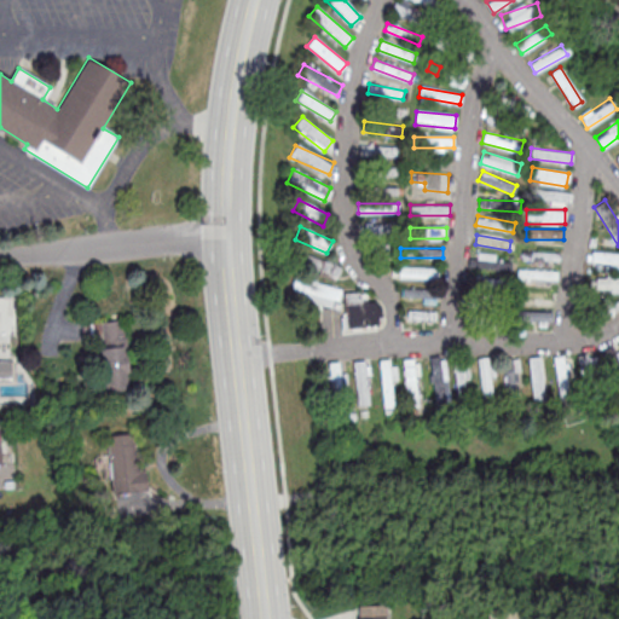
[(521,264),(560,264),(560,252),(521,252),(521,264)]
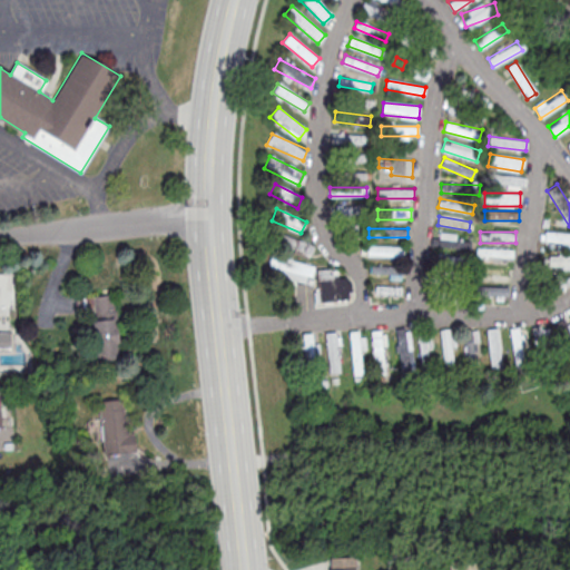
[(543,242),(556,242),(556,251),(569,249),(569,232),(543,233),(543,242)]
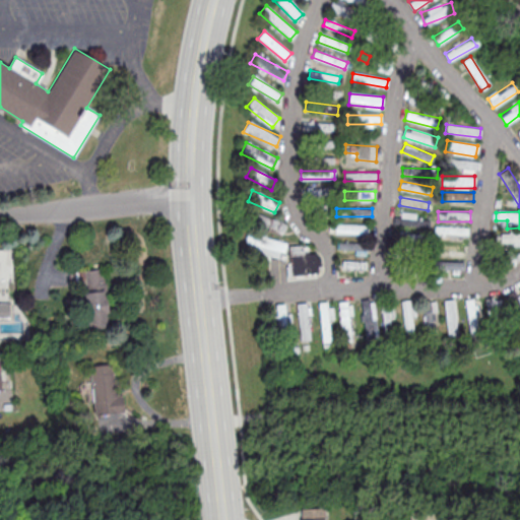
[(250,223),(282,236),(286,224),(254,212),(250,223)]
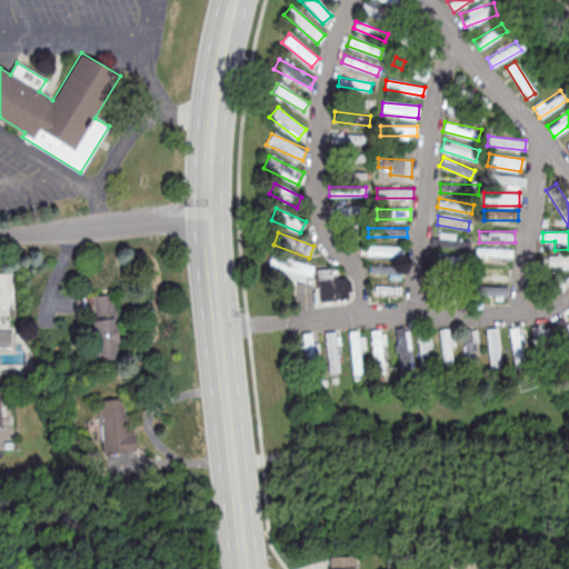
[(431,246),(469,248),(470,236),(432,233),(431,246)]
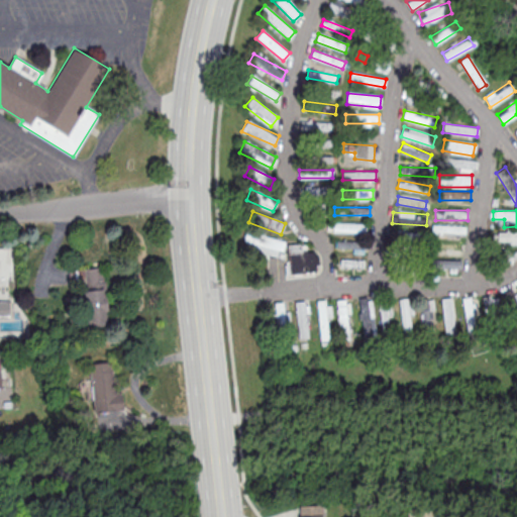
[(367,232),(367,223),(332,223),(332,232),(367,232)]
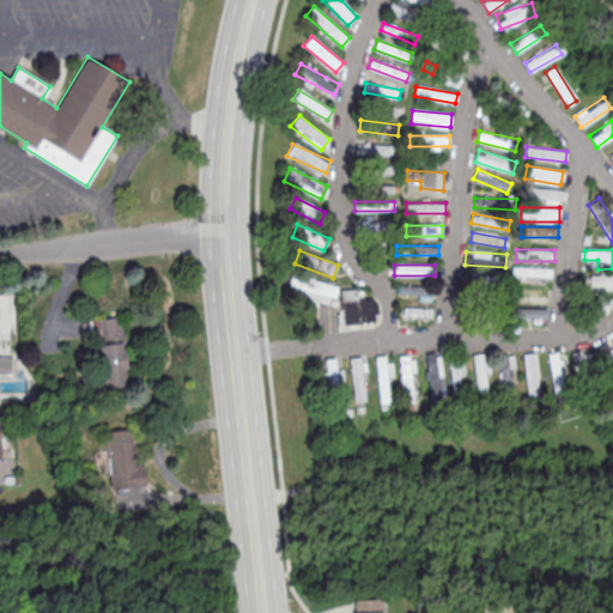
[(552,267),(513,267),(513,277),(552,277),(552,267)]
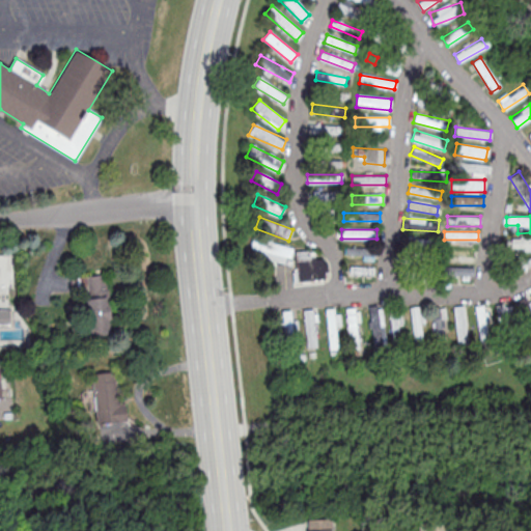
[(509,251),(530,250),(530,238),(509,238),(509,251)]
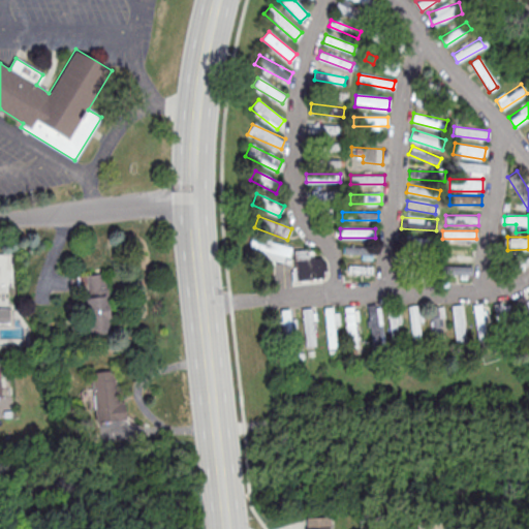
[(249,249),(262,251),(261,258),(288,262),(291,245),(251,239),(249,249)]
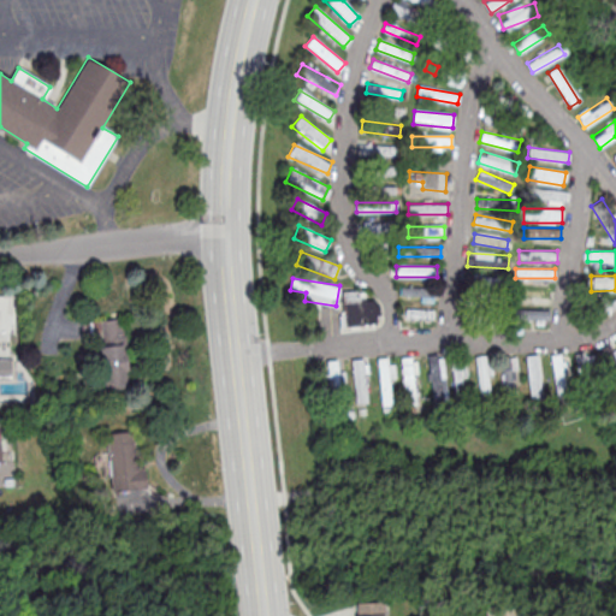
[(434,288),(401,288),(401,300),(434,300),(434,288)]
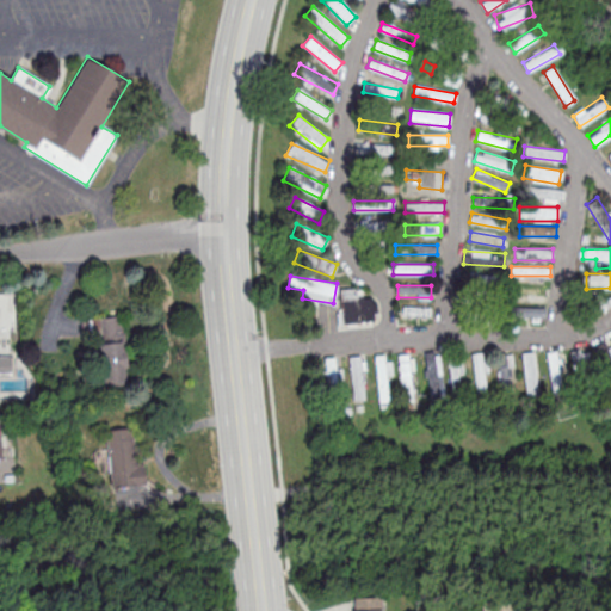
[(513,302),(547,302),(547,288),(513,288),(513,302)]
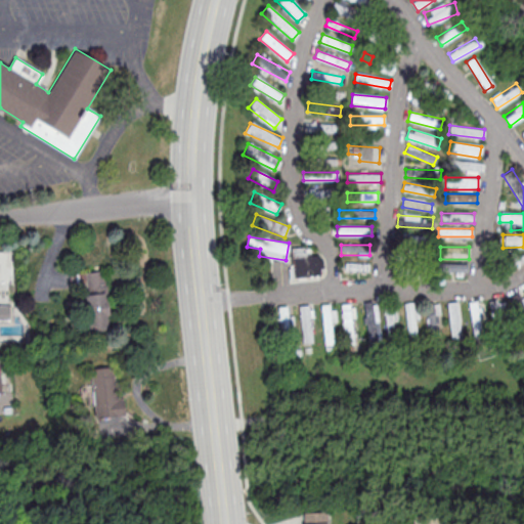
[(319,255),(309,256),(309,248),(290,249),(292,278),(320,276),(319,255)]
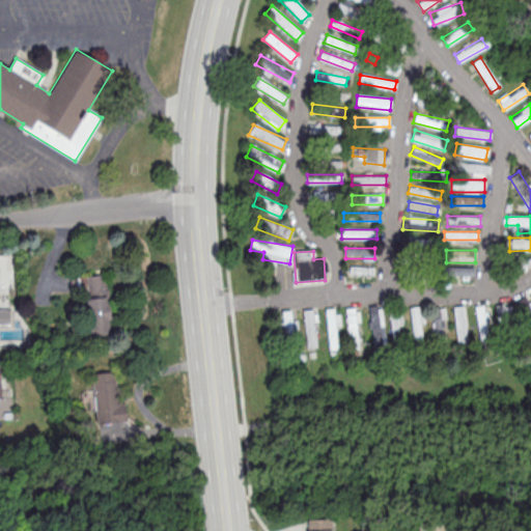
[(530,268),(530,258),(505,259),(505,268),(530,268)]
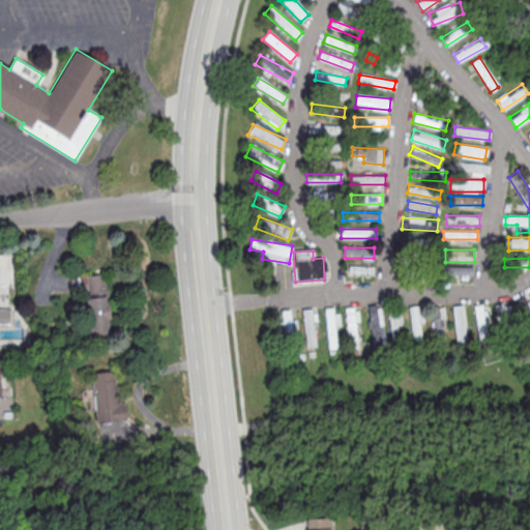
[(348,274),(373,274),(373,265),(348,265),(348,274)]
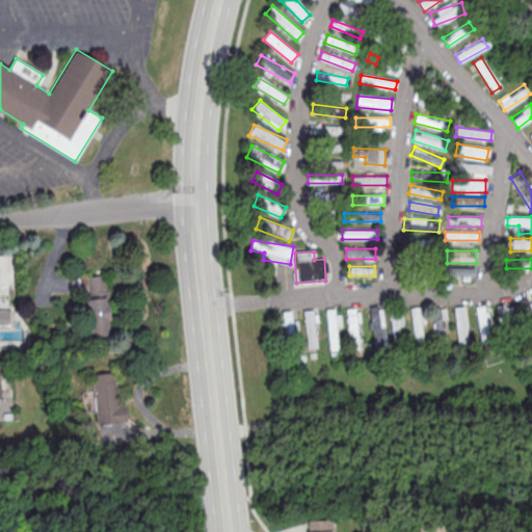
[(475,267),(441,267),(441,277),(475,277),(475,267)]
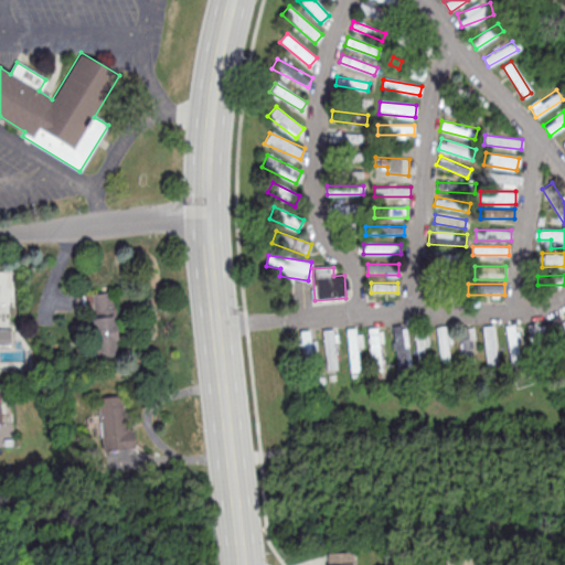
[(115,292),(78,295),(80,309),(92,308),(95,359),(119,358),(115,292)]
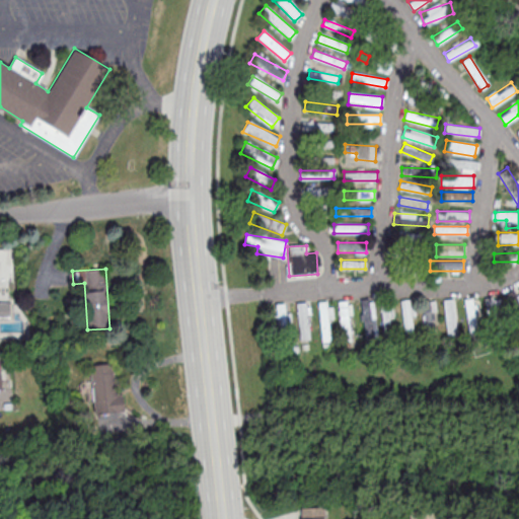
[(505,293),(518,327),(518,326),(518,301),(514,290),(505,293)]
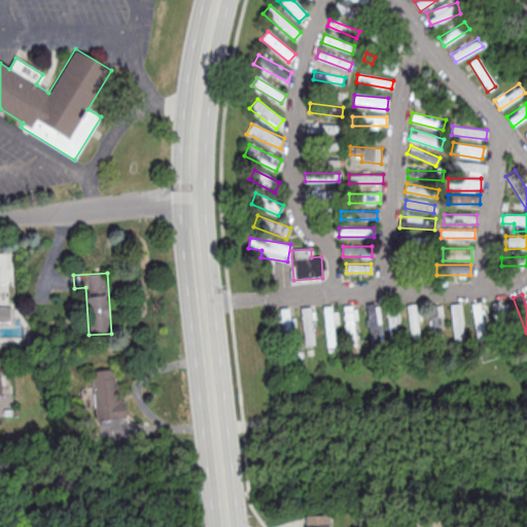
[(495,334),(507,334),(507,301),(495,301),(495,334)]
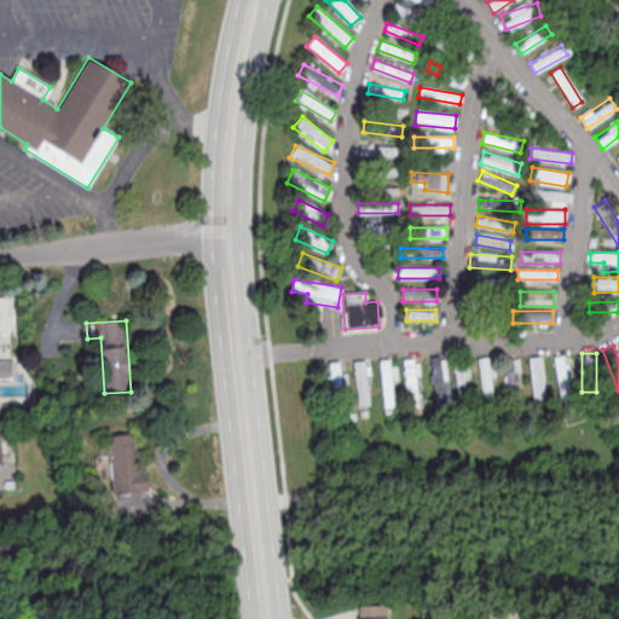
[(447,403),(446,356),(431,356),(432,404),(447,403)]
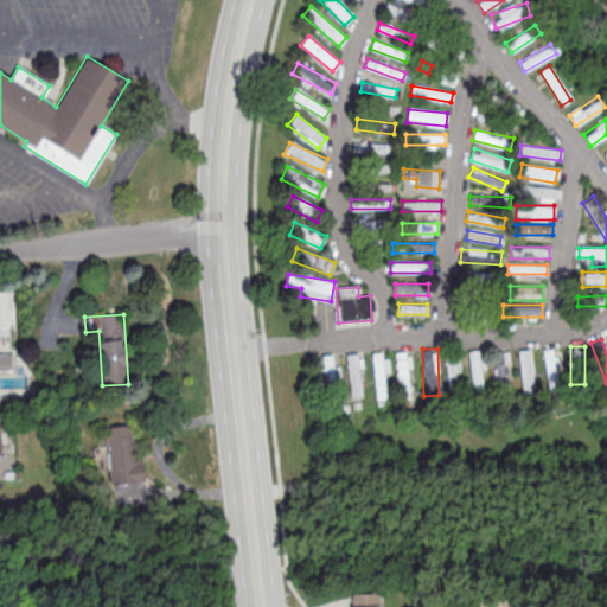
[(517,350),(523,395),(535,394),(530,349),(517,350)]
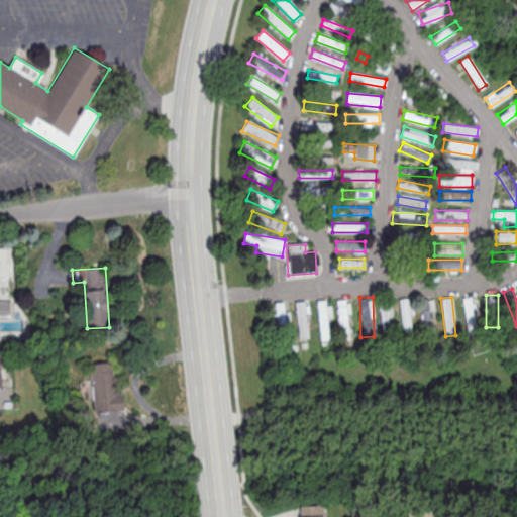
[(474,332),(474,297),(464,297),(464,332),(474,332)]
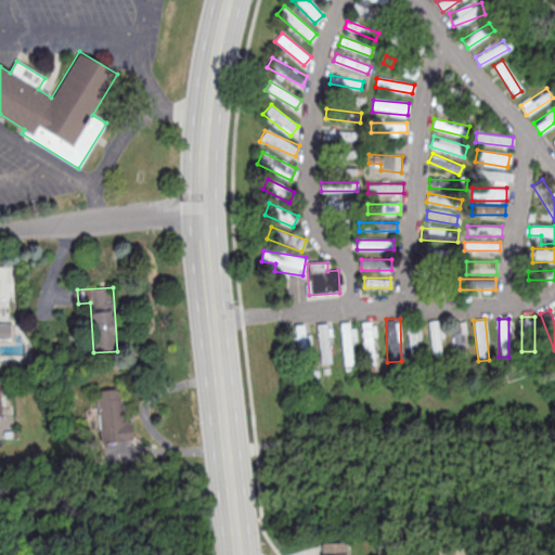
[(433,359),(442,358),(438,320),(428,321),(433,359)]
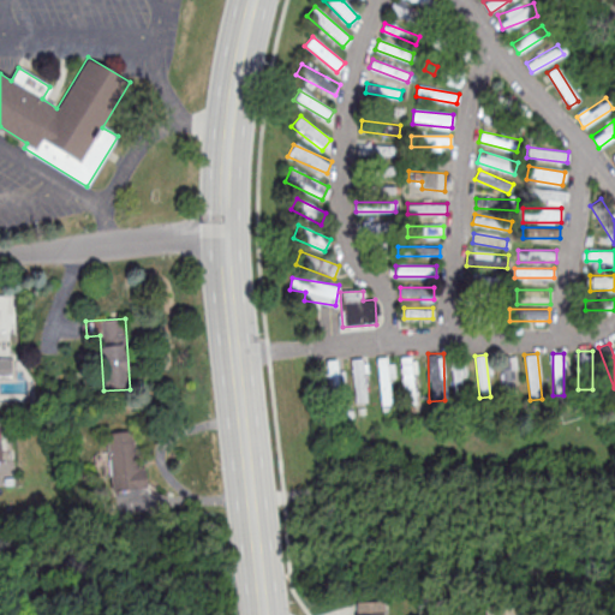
[(401,405),(415,405),(415,356),(401,356),(401,405)]
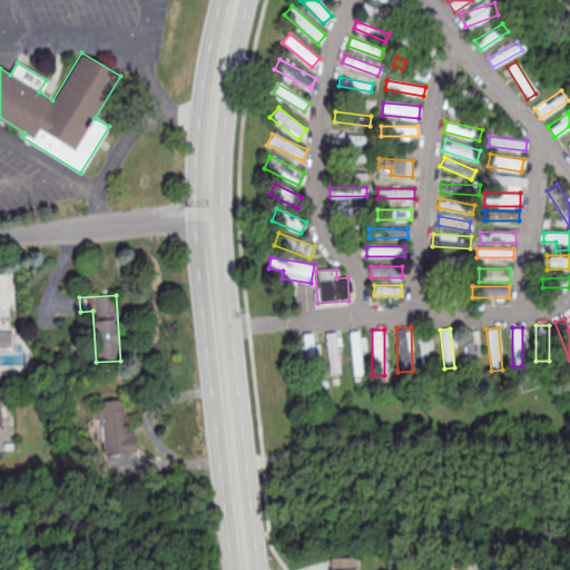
[(478,330),(465,330),(465,364),(477,364),(478,330)]
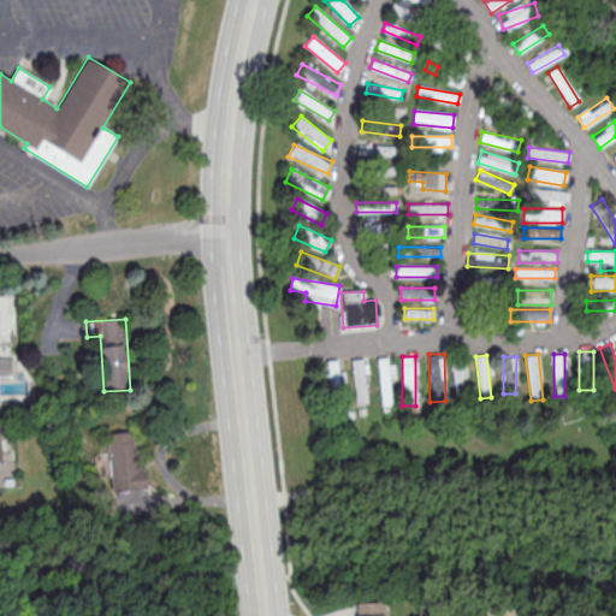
[(379,406),(392,406),(392,357),(379,357),(379,406)]
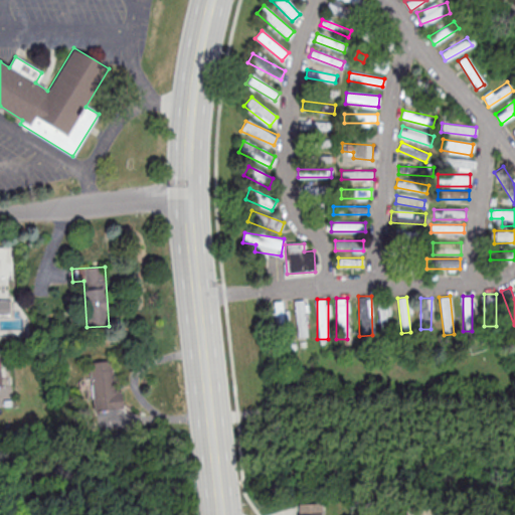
[(0,314),(8,314),(8,301),(0,300),(0,314)]
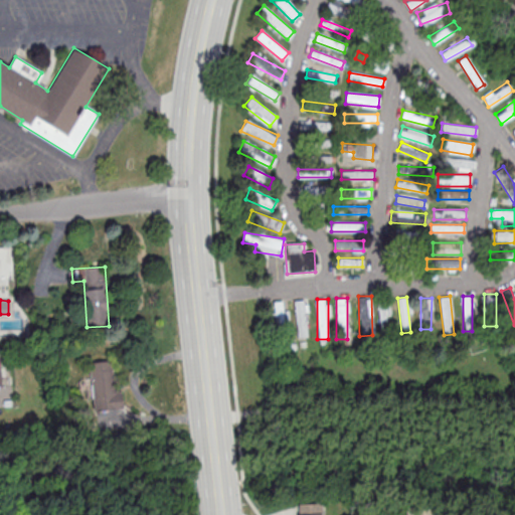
[(287,331),(284,300),(273,302),(277,332),(287,331)]
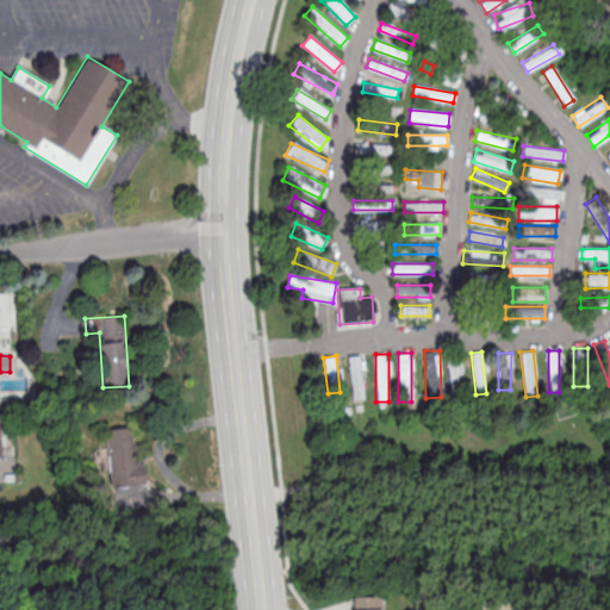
[(362,355),(349,355),(349,399),(362,399),(362,355)]
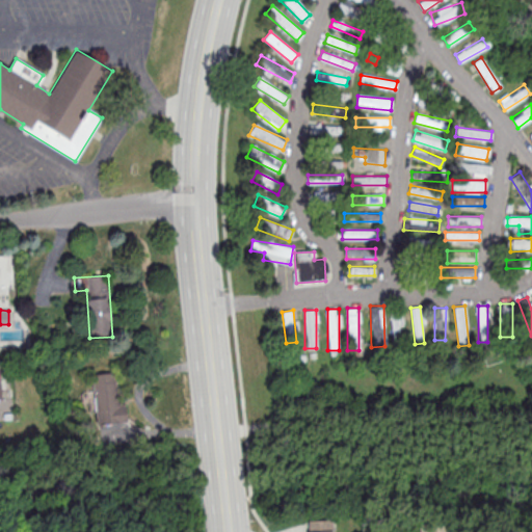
[(96,425),(123,423),(118,372),(91,374),(96,425)]
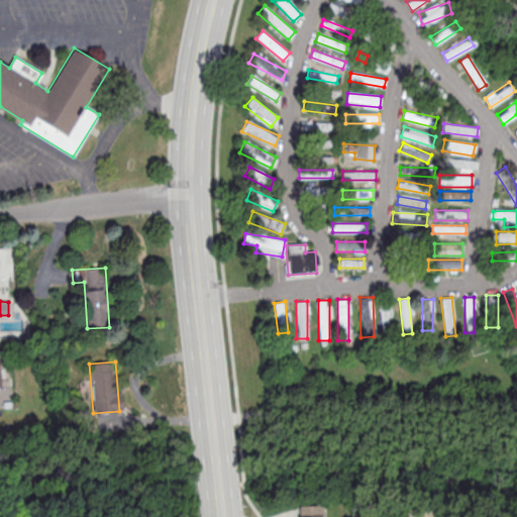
[(299,505),(299,516),(322,516),(323,505),(299,505)]
